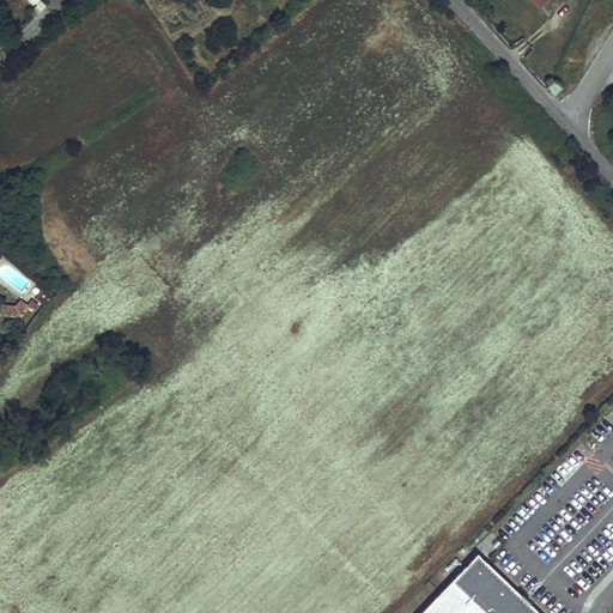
[(553,78),(544,86),(552,95),(560,86),(553,78)]
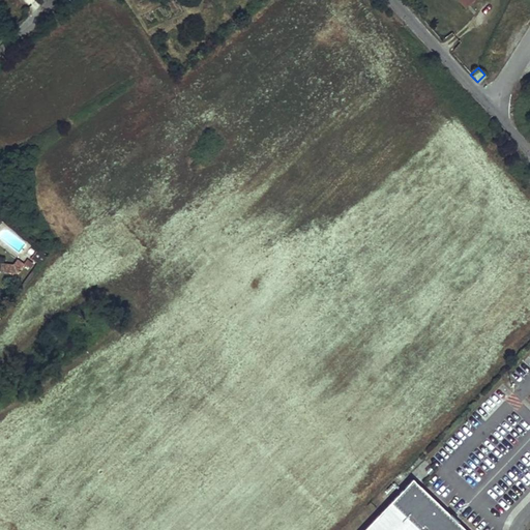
[(28,258),(33,262),(40,253),(35,248),(28,258)]
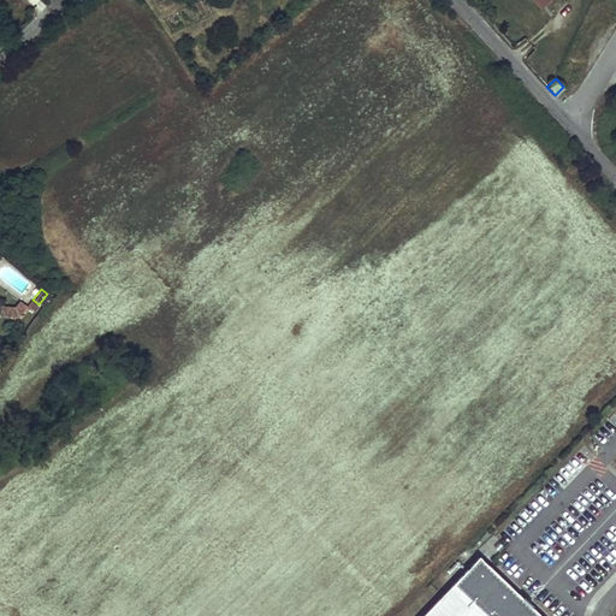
[(24,333),(49,300),(46,296),(13,342),(17,343),(24,333)]
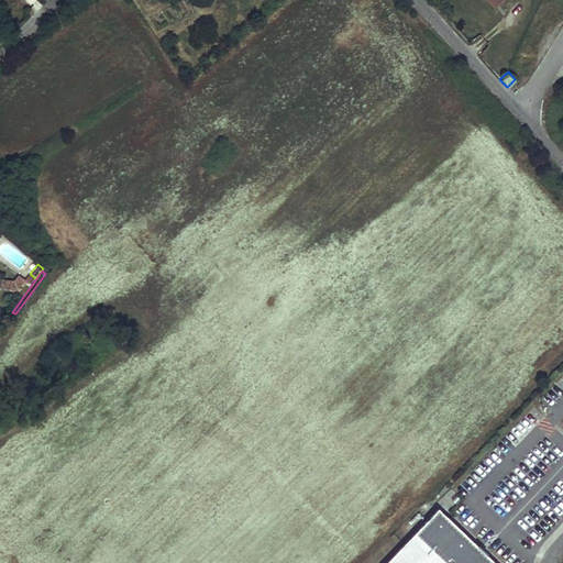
[(22,279),(15,275),(11,280),(0,278),(0,287),(14,289),(22,279)]
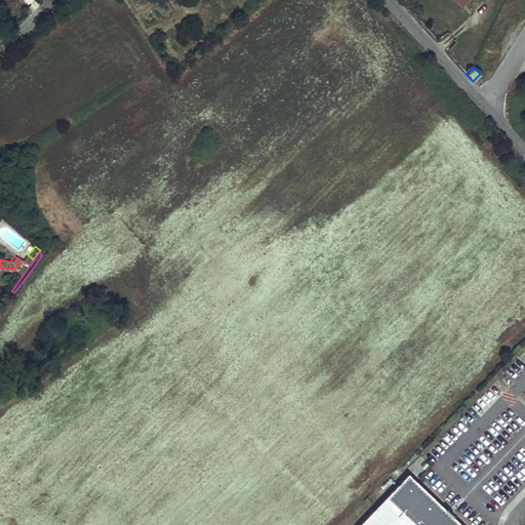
[(22,260),(27,265),(30,261),(25,256),(22,260)]
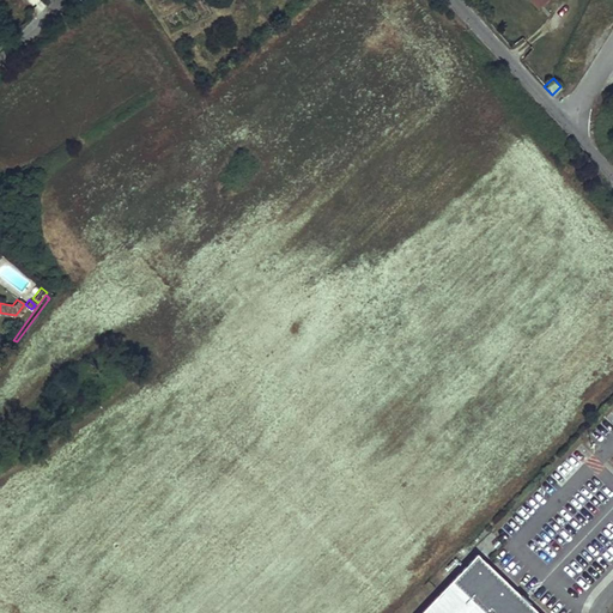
[(477,552),(417,612),(540,612),(528,601),(529,601),(521,592),(520,593),(477,552)]
